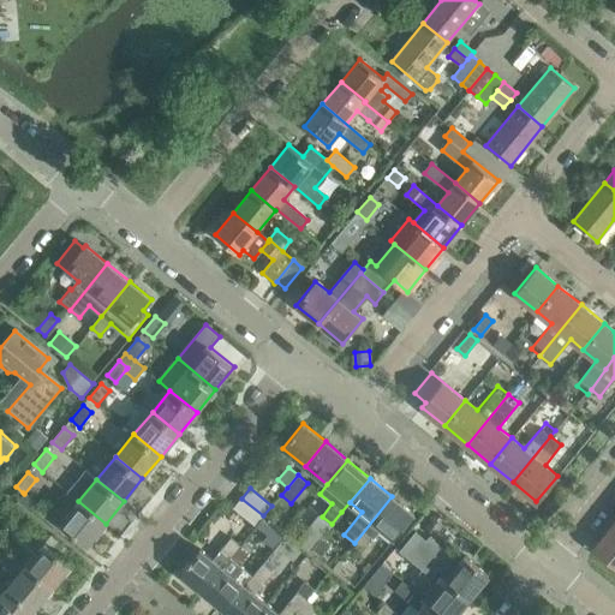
[(23,493),(17,500),(29,509),(35,502),(24,494),(23,493)]
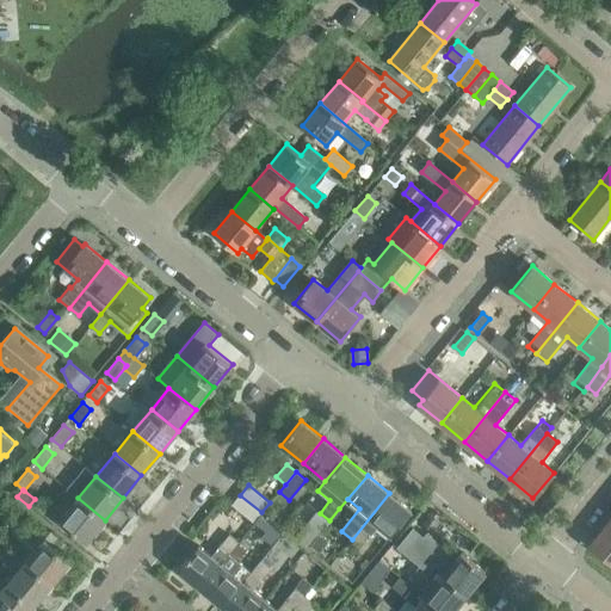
[(412,511),(389,493),(352,539),(360,547),(371,534),(378,525),(392,536),(412,511)]
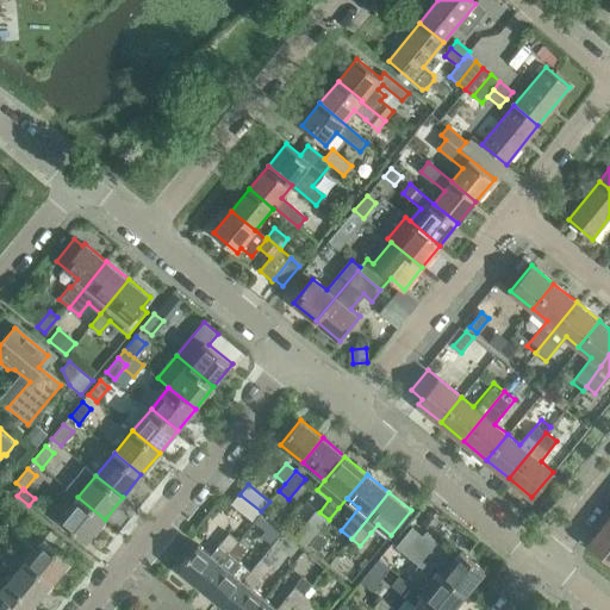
[(261,511),(240,495),(231,504),(253,522),(261,511)]
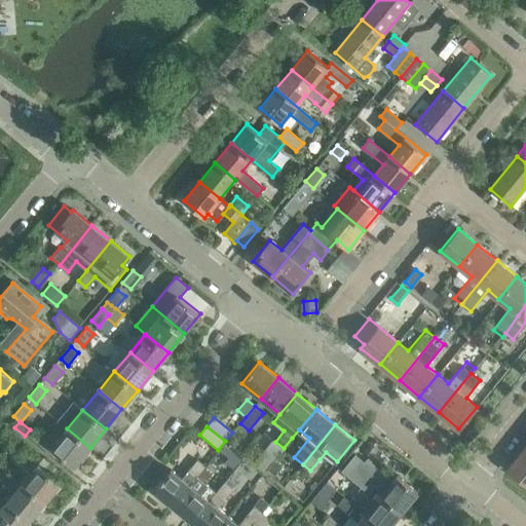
[(90,448),(67,428),(51,448),(74,467),(90,448)]
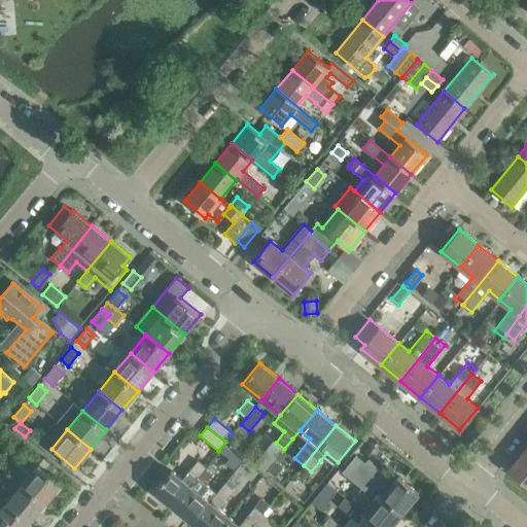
[(223,445),(219,450),(226,455),(231,450),(223,445)]
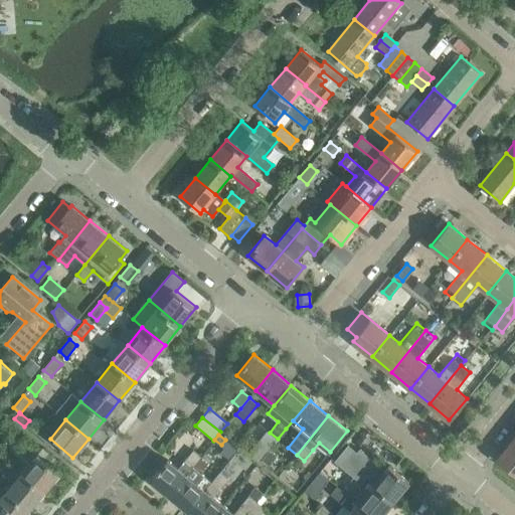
[(514,444),(512,442),(497,460),(514,474),(514,444)]
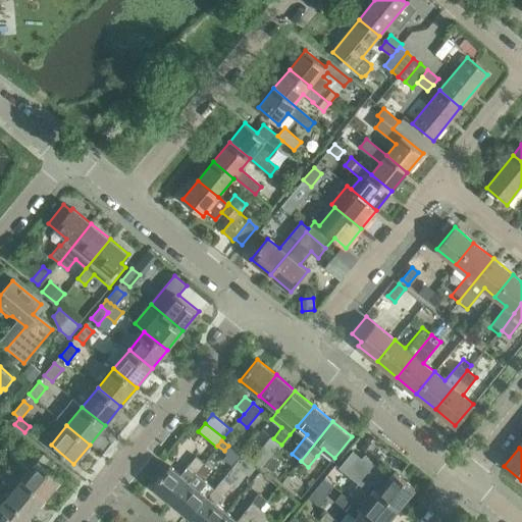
[(227,454),(224,458),(232,465),(241,456),(232,449),(227,454)]
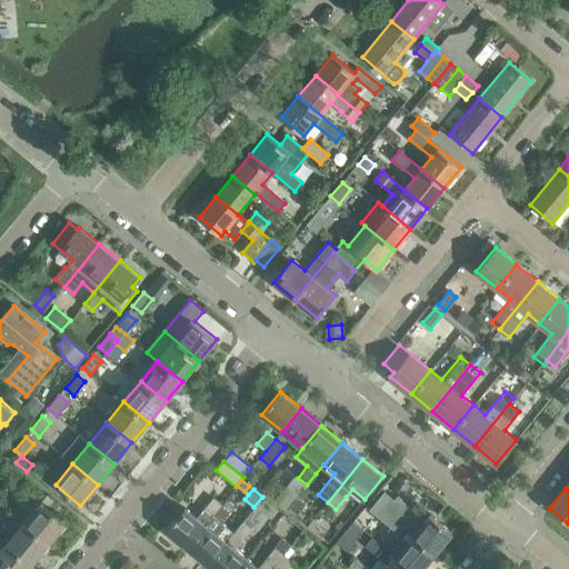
[(370,508),(377,513),(382,507),(397,519),(395,522),(408,532),(435,555),(452,532),(430,513),(421,525),(411,517),(416,511),(397,496),(395,499),(385,491),(370,508)]
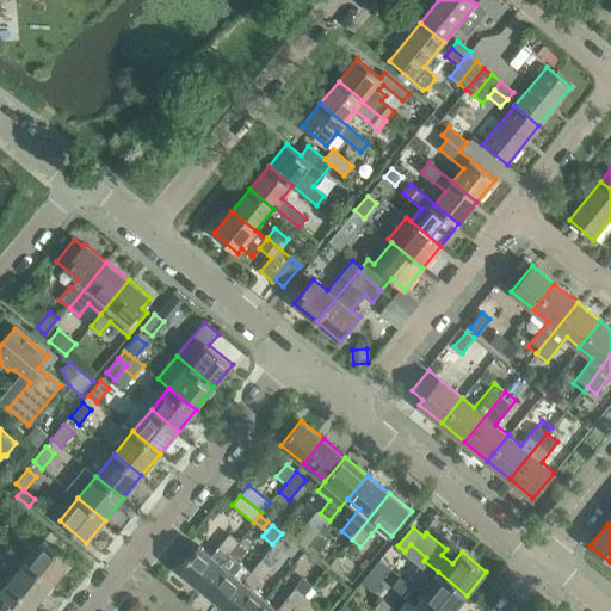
[(179,569),(201,588),(239,542),(229,534),(211,556),(198,545),(179,569)]
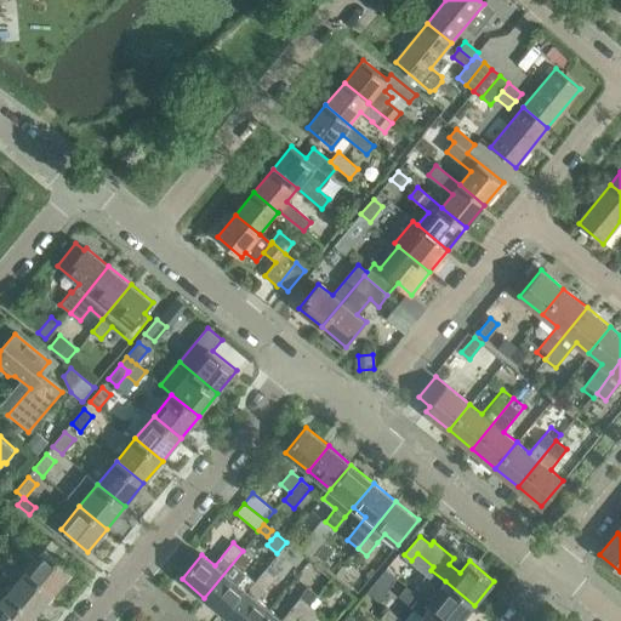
[(45,548),(27,570),(53,593),(73,570),(45,548)]
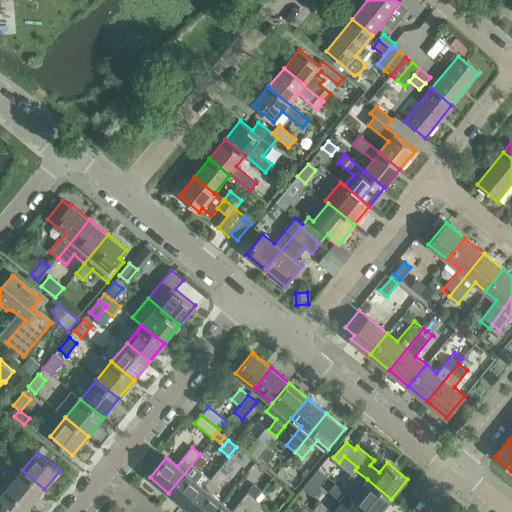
[(168,493),(187,508),(210,480),(200,471),(208,461),(200,454),(168,493)]
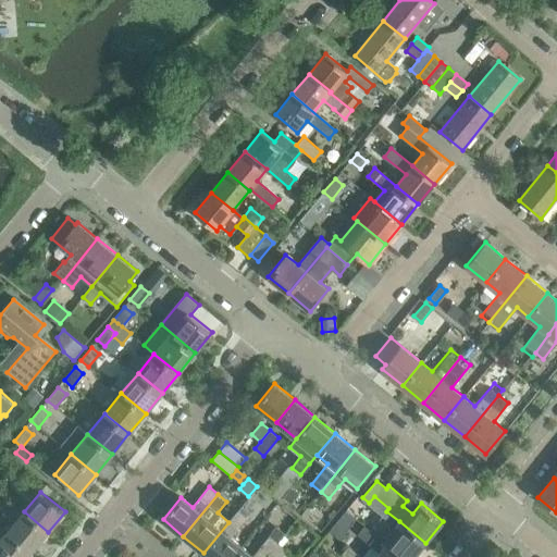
[(394,529),(384,541),(404,556),(413,556),(418,552),(415,548),(421,541),(425,543),(399,521),(386,511),(388,508),(374,496),(369,503),(383,515),(381,518),(394,529)]
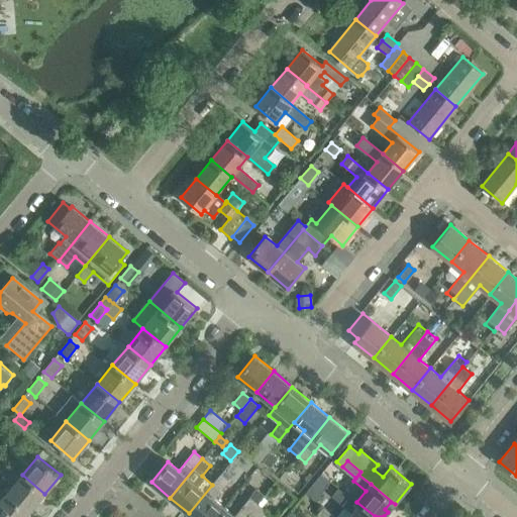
[(189,513),(194,516),(216,516),(224,508),(213,499),(228,480),(221,474),(212,485),(189,513)]
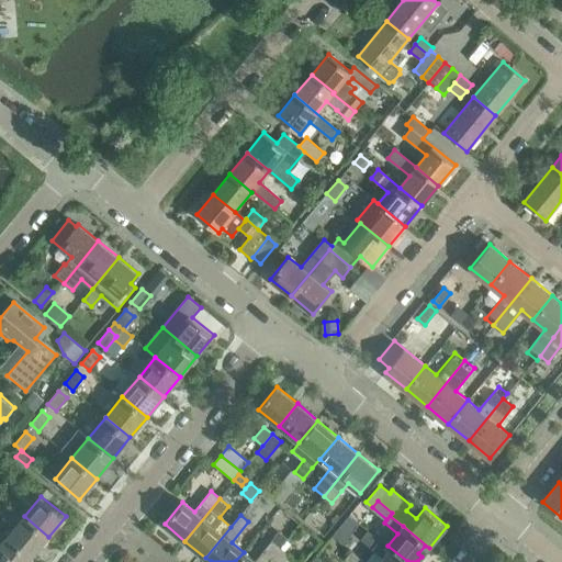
[(24,516),(7,537),(32,557),(48,537),(24,516)]
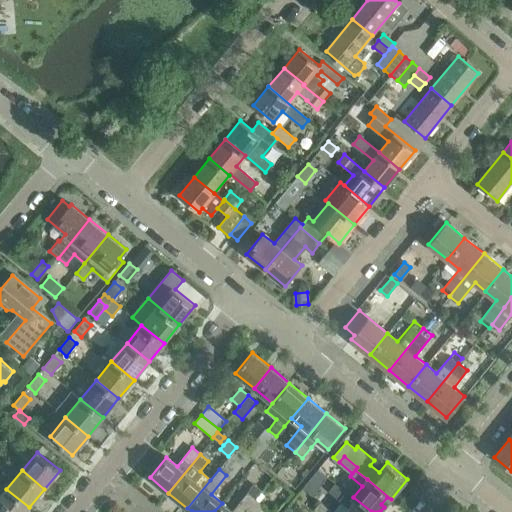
[(347,491),(336,482),(330,490),(340,499),(347,491)]
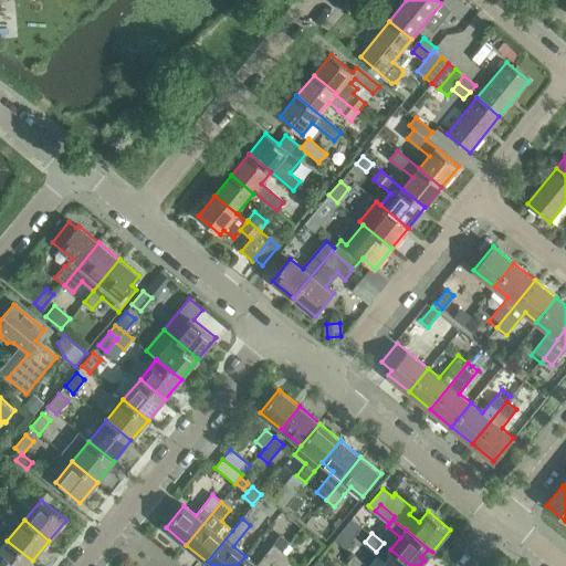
[(0,565),(28,565),(32,561),(7,541),(1,536),(0,538),(0,565)]
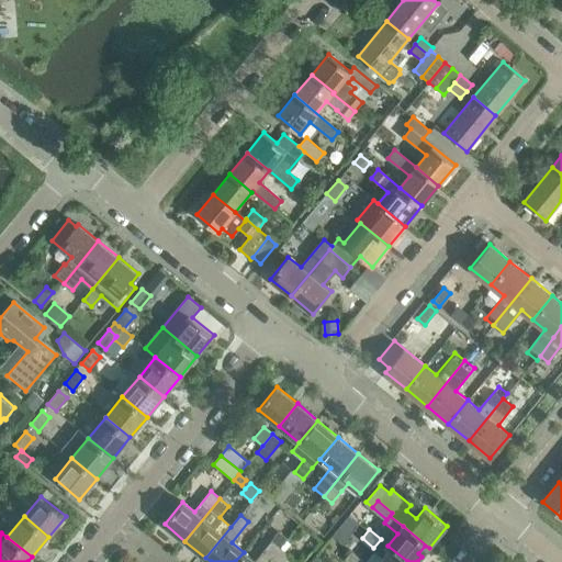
[(272,541),(280,548),(287,541),(279,535),(272,541)]
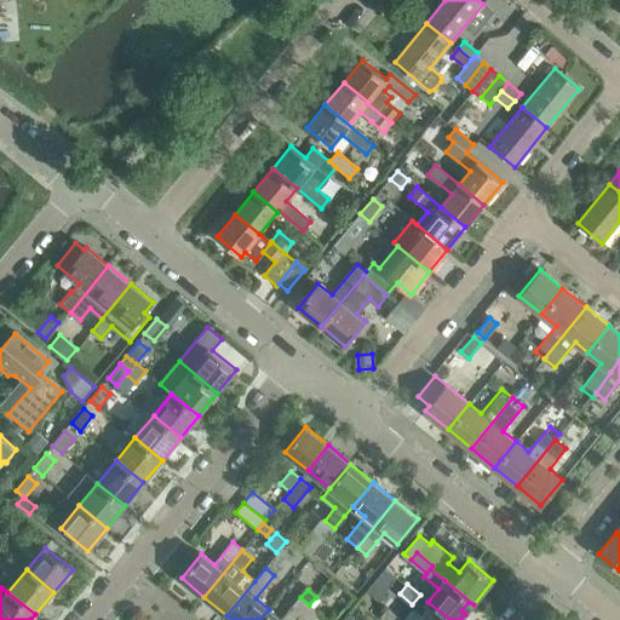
[(449,619),(428,602),(420,595),(412,604),(424,614),(418,619),(449,619)]
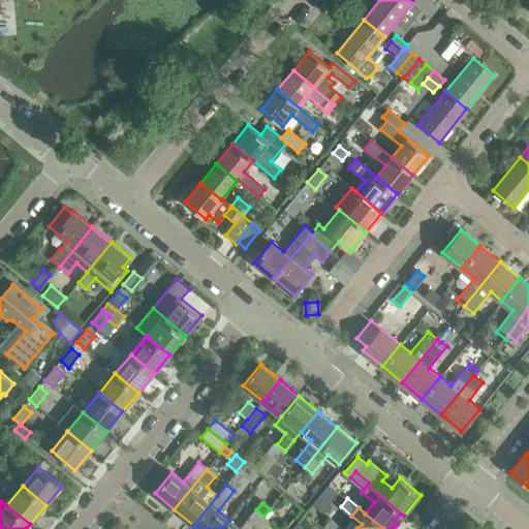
[(221,528),(253,528),(263,516),(256,509),(255,508),(240,528),(229,520),(221,528)]
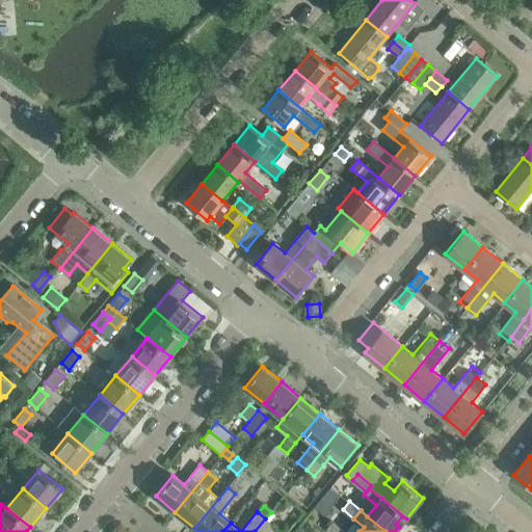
[(255,531),(268,531),(274,526),(265,519),(255,531)]
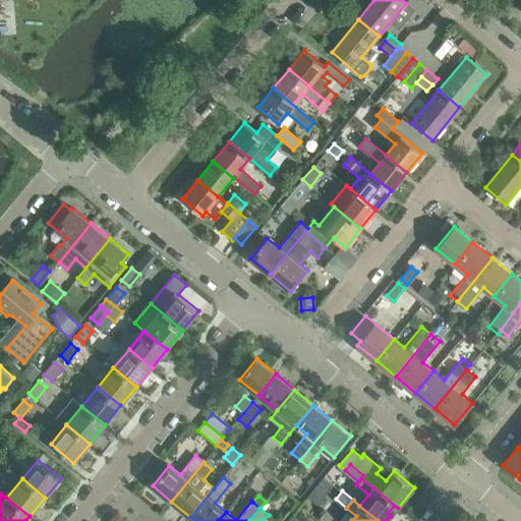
[(327,510),(320,518),(324,520),(335,520),(338,519),(327,510)]
